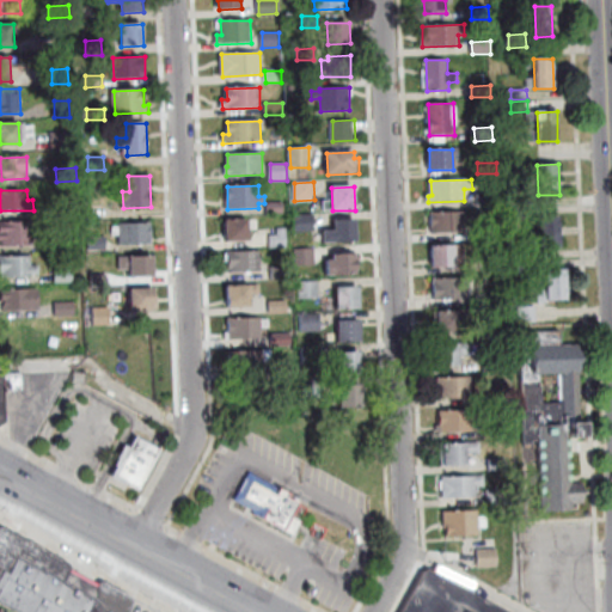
[(478,195),(499,195),(499,207),(479,207),(478,195)]
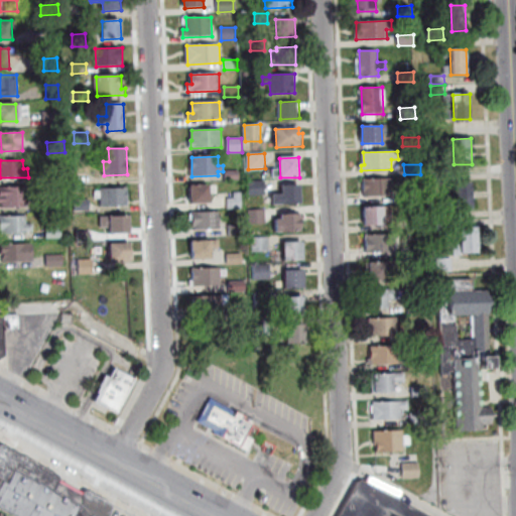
[(227,179),(226,171),(239,170),(240,179),(227,179)]
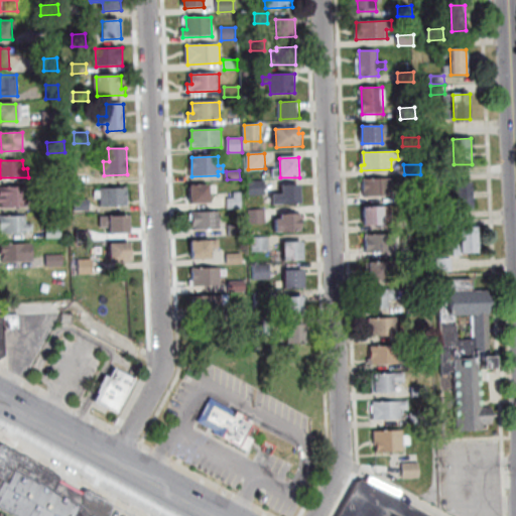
[(393,196),(366,197),(365,179),(392,178),(393,196)]
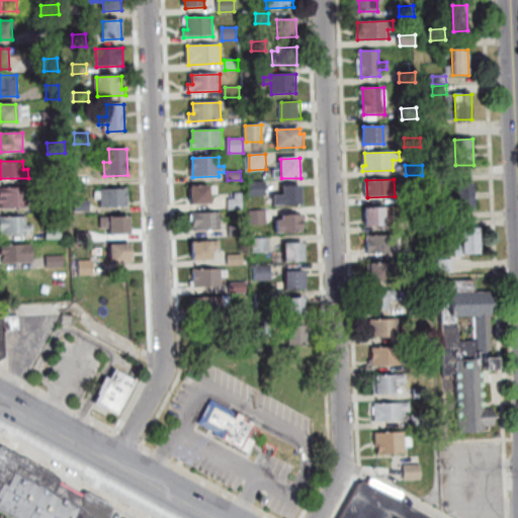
[(267,196),(250,196),(250,182),(266,181),(267,196)]
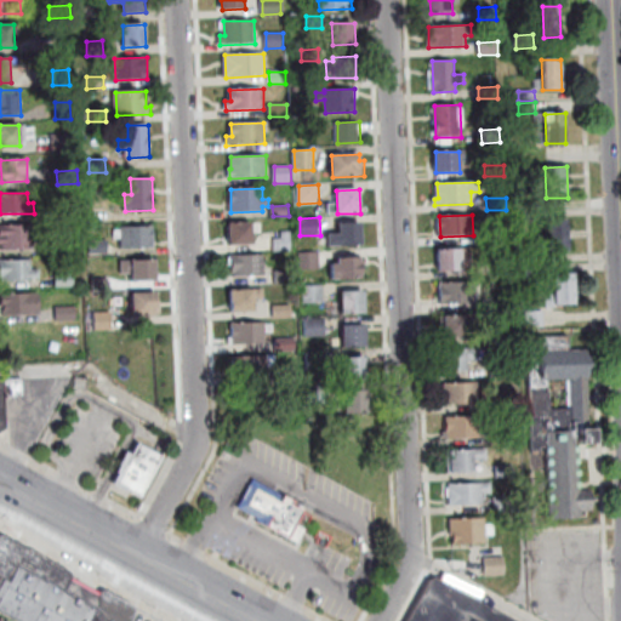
[(548,222),(569,221),(570,251),(550,251),(548,222)]
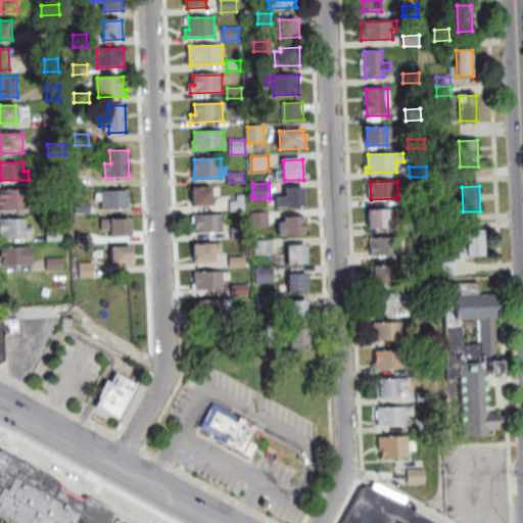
[(212,206),(193,207),(193,189),(211,188),(212,206)]
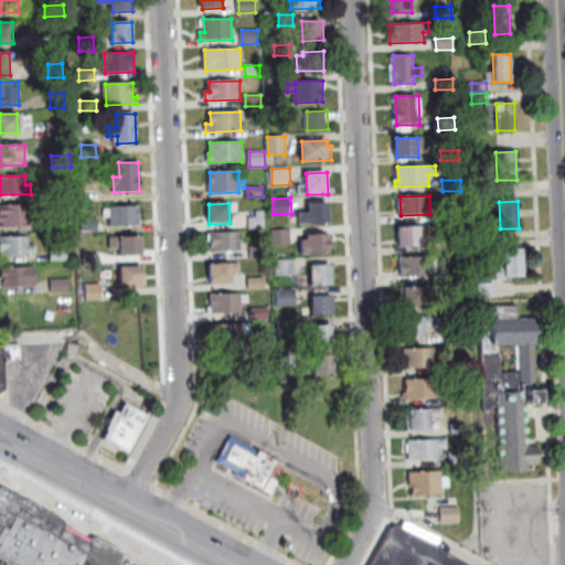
[(330,224),(299,225),(299,214),(309,213),(309,204),(329,203),(330,224)]
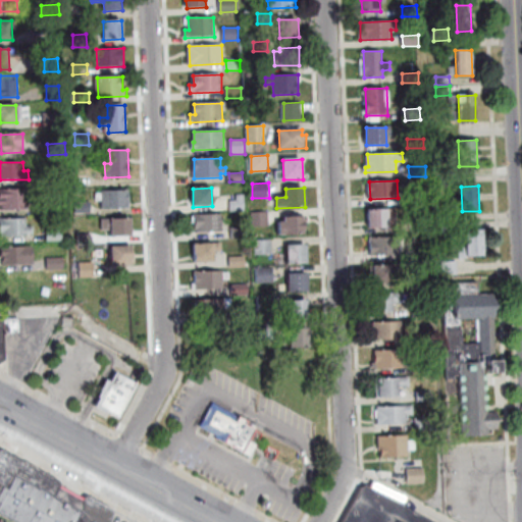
[(0,190),(28,190),(29,209),(3,210),(3,205),(0,205),(0,190)]
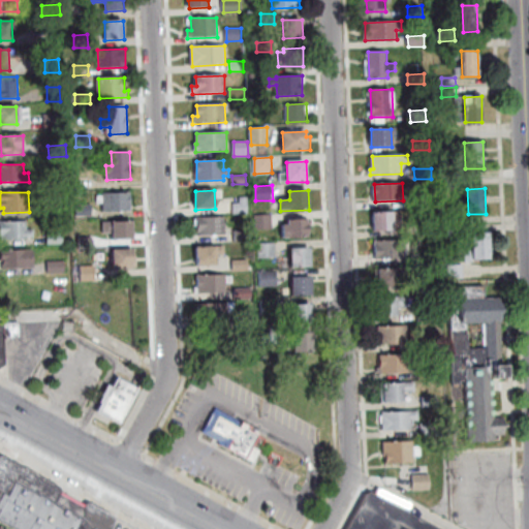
[(104,212),(103,194),(131,193),(132,211),(104,212)]
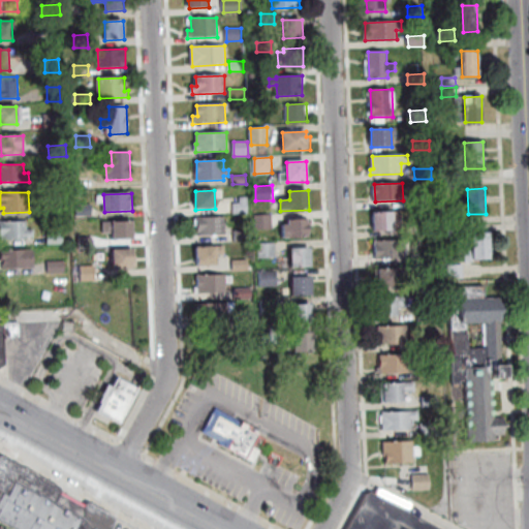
[(248,197),(249,214),(242,214),(241,198),(248,197)]
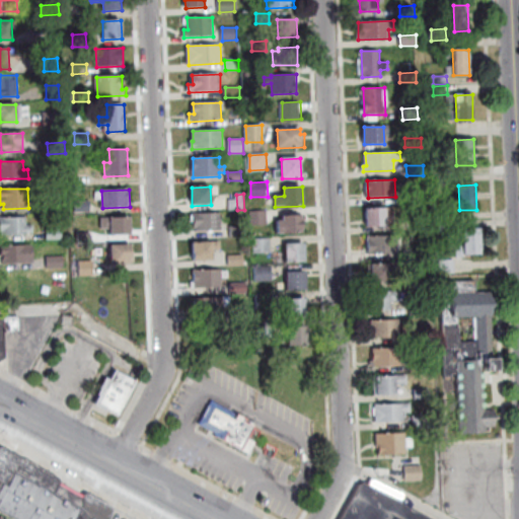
[(76,202),(91,201),(91,211),(76,212),(76,202)]
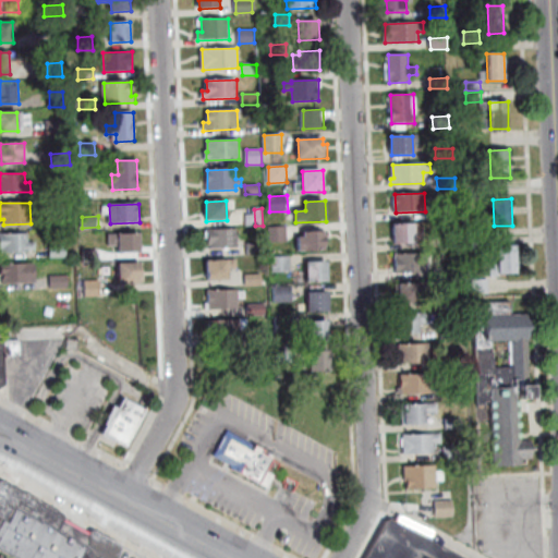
[(53,228),(52,217),(68,217),(69,227),(53,228)]
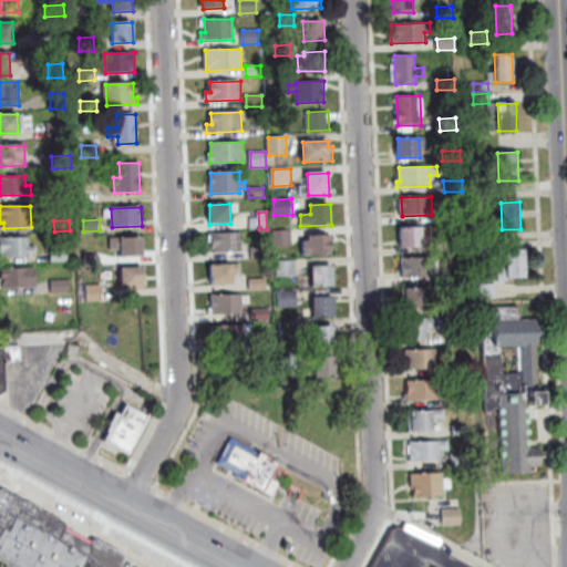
[(402,249),(402,228),(431,227),(431,248),(402,249)]
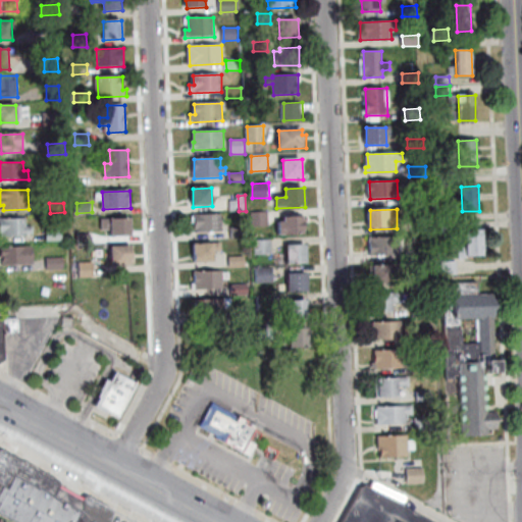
[(269,226),(253,226),(252,213),(269,213),(269,226)]
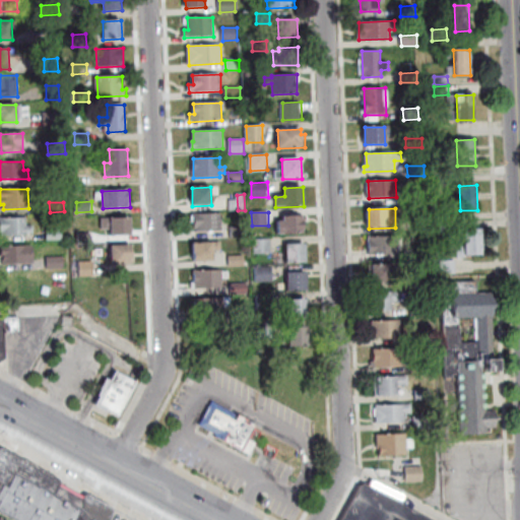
[(221,231),(198,232),(198,229),(195,229),(195,214),(220,213),(221,231)]
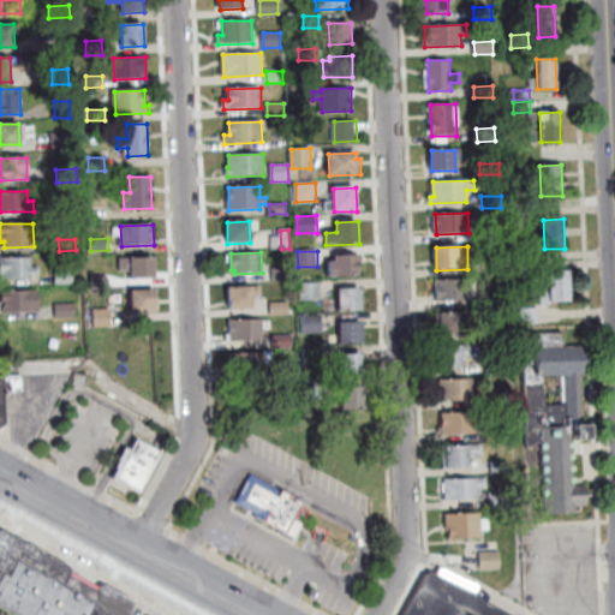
[(328,278),(328,262),(335,262),(335,257),(357,256),(358,276),(328,278)]
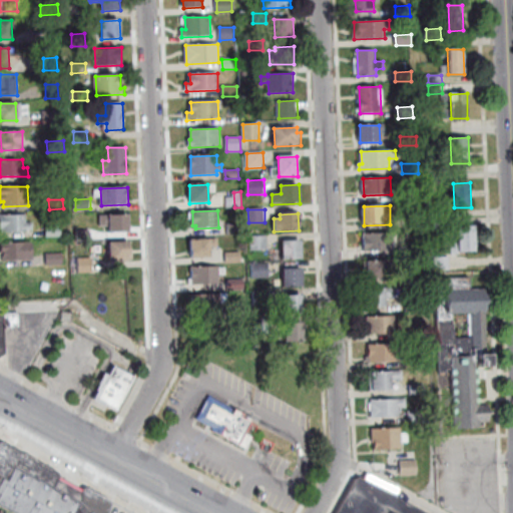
[(0,216),(26,215),(27,223),(33,222),(33,230),(27,230),(27,232),(3,233),(2,229),(1,229),(0,216)]
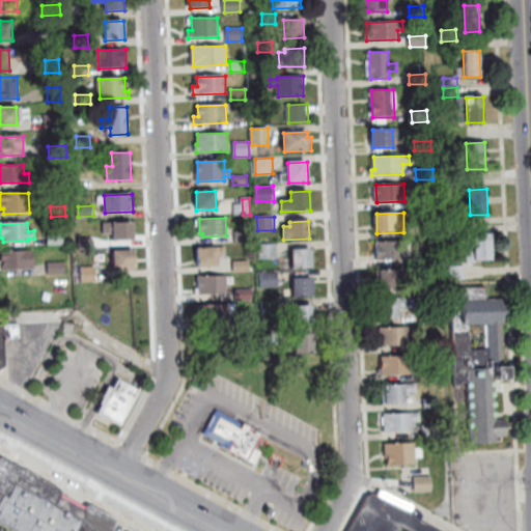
[(134,223),(135,240),(114,241),(113,234),(105,235),(105,224),(134,223)]
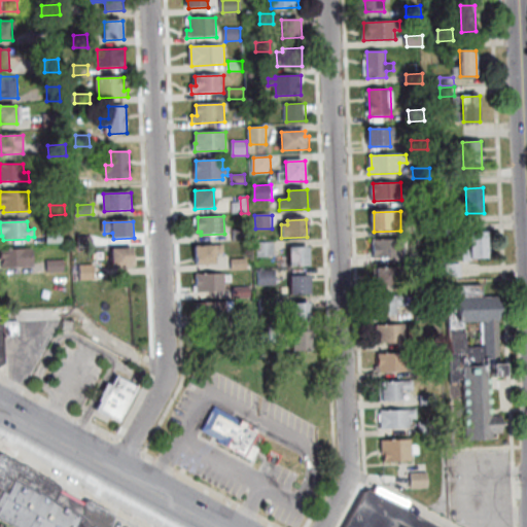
[(463,224),(463,235),(447,236),(447,225),(463,224)]
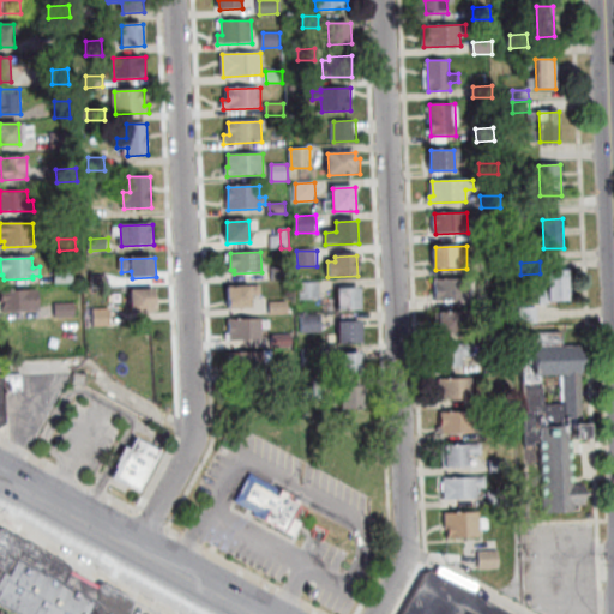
[(289,280),(274,281),(274,269),(289,269),(289,280)]
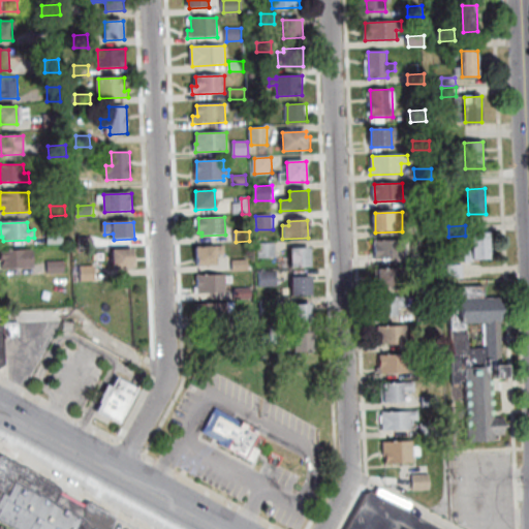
[(472,235),(491,234),(491,259),(474,259),(474,261),(467,261),(466,251),(473,251),(472,235)]
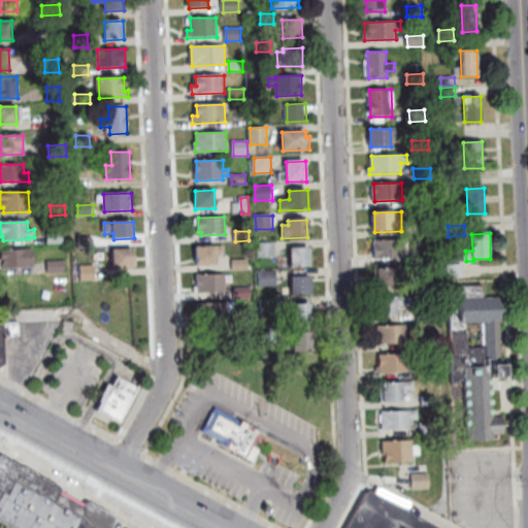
[(64,234),(64,243),(50,244),(48,235),(64,234)]
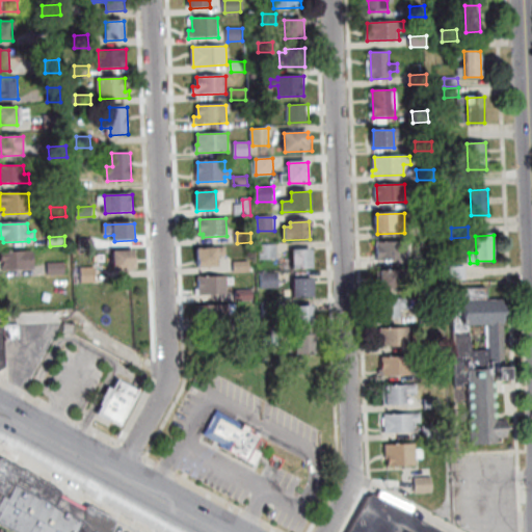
[(81,248),(80,239),(92,239),(92,247),(81,248)]
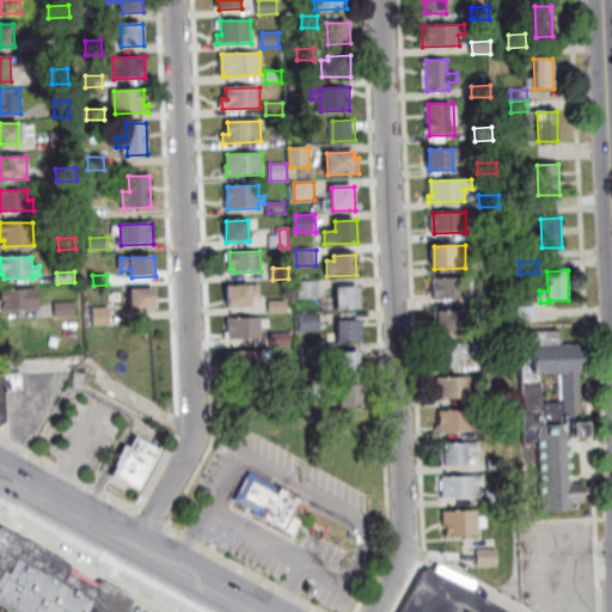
[(469,299),(436,299),(436,281),(467,280),(469,299)]
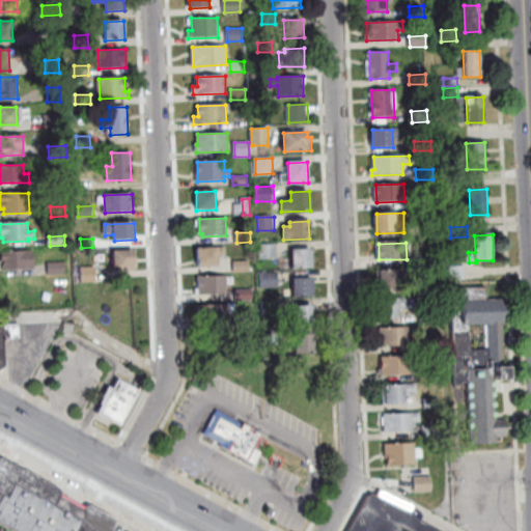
[(277,244),(277,258),(260,259),(260,245),(277,244)]
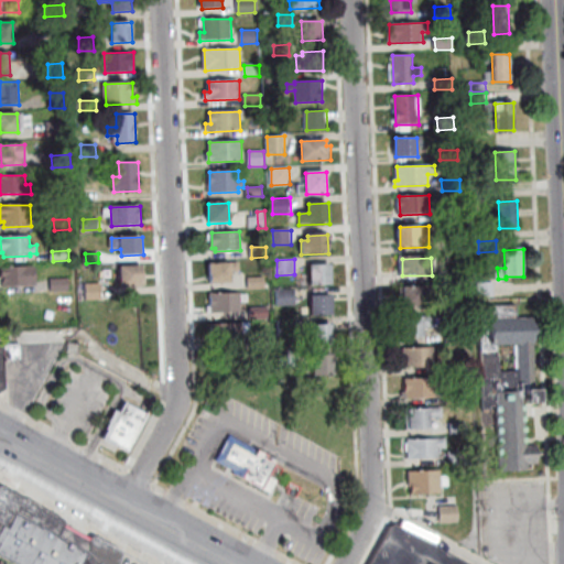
[(231,283),(210,284),(209,264),(239,263),(240,272),(230,272),(231,283)]
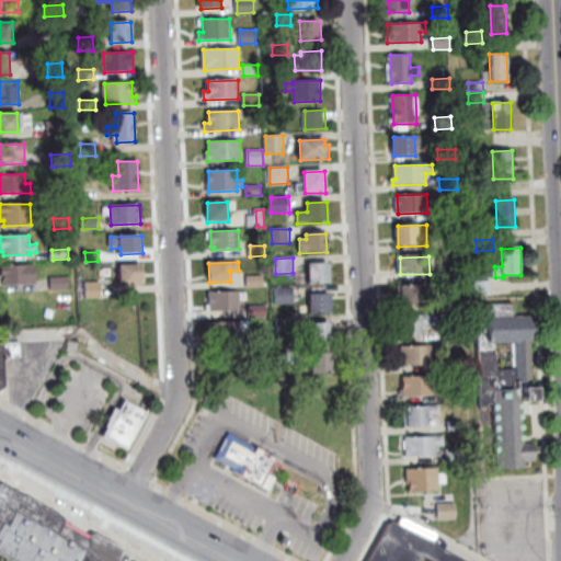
[(1,265),(34,264),(35,283),(6,285),(6,276),(2,276),(1,265)]
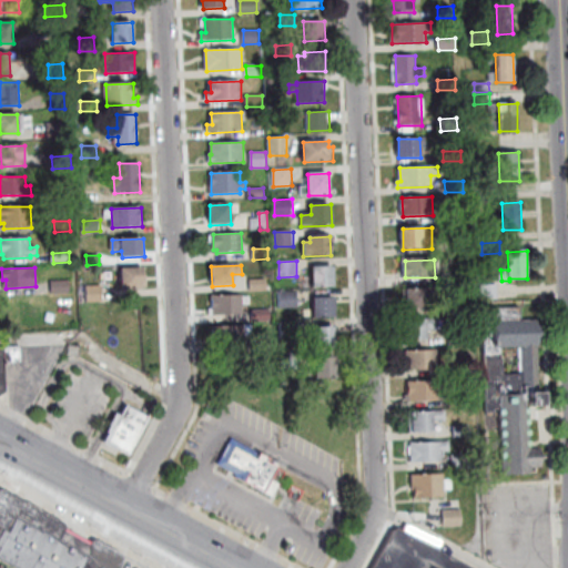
[(122,288),(122,270),(144,269),(144,276),(146,276),(148,288),(122,288)]
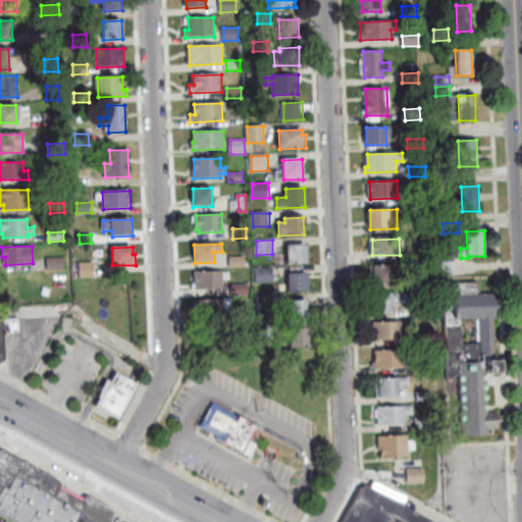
[(307,264),(289,265),(288,247),(307,247),(307,264)]
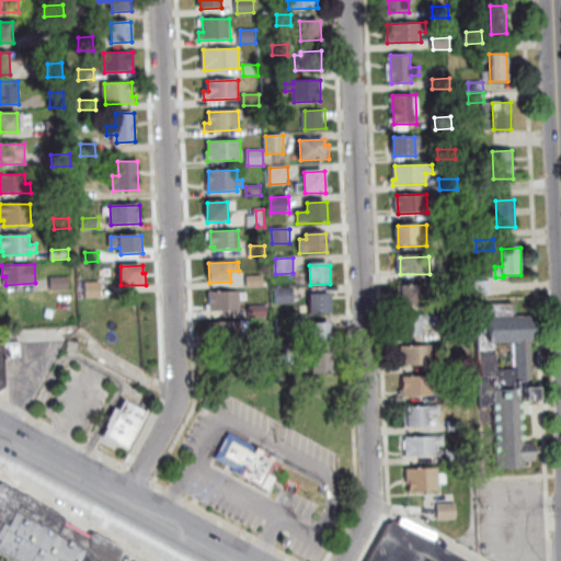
[(263,276),(264,287),(247,288),(247,276),(263,276)]
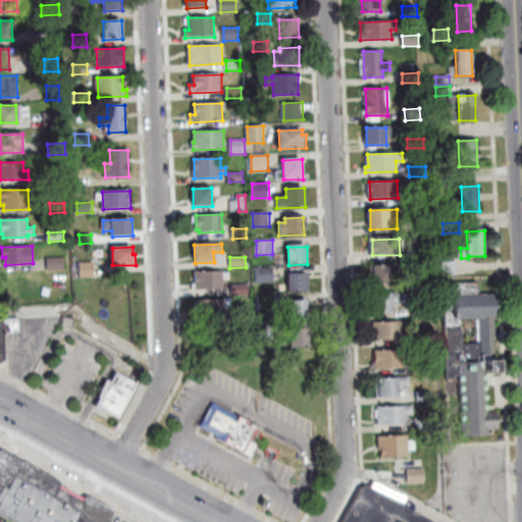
[(48,258),(65,258),(65,269),(48,270),(48,258)]
